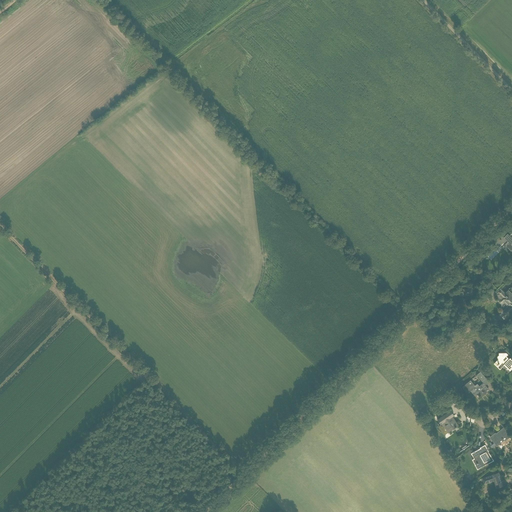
[(500,245),(500,244),(502,241),(511,251),(511,250),(511,238),(507,234),(506,235),(505,234),(504,235),(502,233),(499,236),(500,237),(494,244),(498,247),(500,245)]
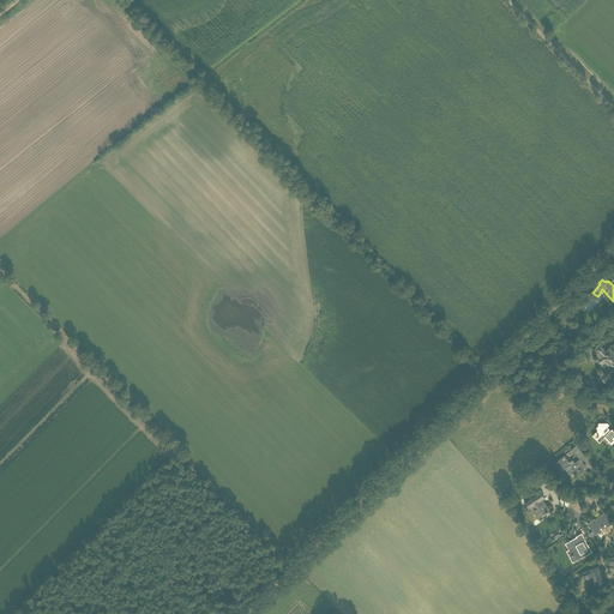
[(589,304),(588,302),(584,306),(589,312),(597,304),(594,300),(589,304)]
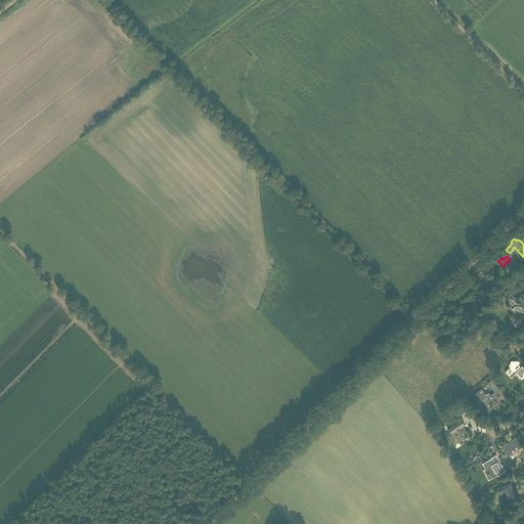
[(470,299),(470,303),(484,302),(483,294),(474,295),(474,298),(470,299)]
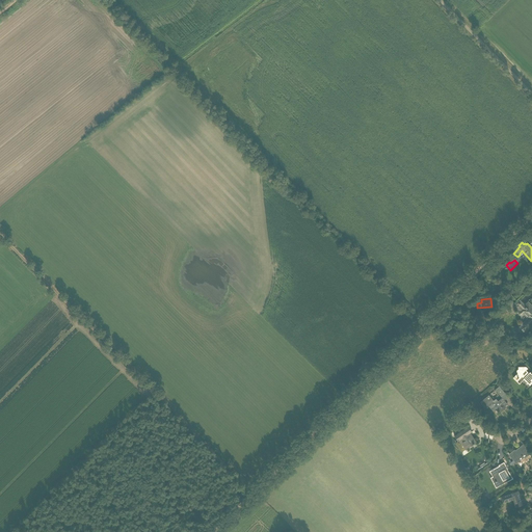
[(519,311),(519,312),(517,314),(519,315),(521,316),(522,316),(523,315),(524,314),(527,318),(521,324),(522,326),(521,327),(524,331),(526,329),(527,329),(531,323),(531,306),(528,303),(526,307),(519,300),(516,302),(509,302),(509,308),(515,308),(519,311)]
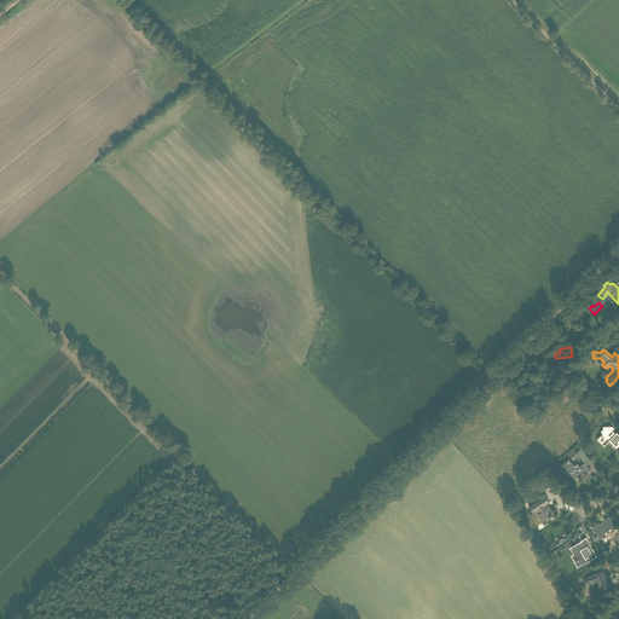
[(601,432),(601,433),(602,434),(597,439),(601,444),(607,439),(617,449),(618,445),(618,434),(617,433),(615,434),(612,431),(614,428),(612,427),(603,427),(603,429),(602,431),(601,431),(601,432)]
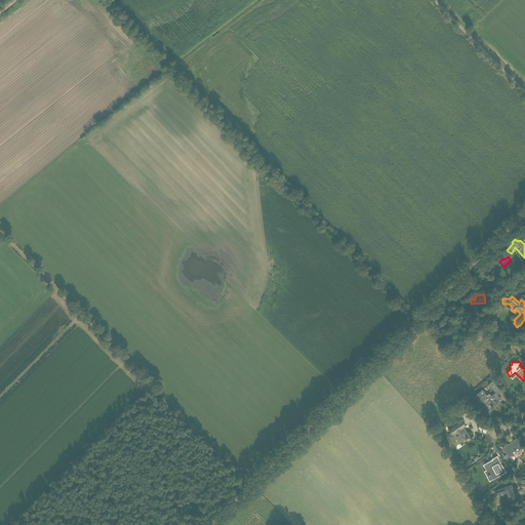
[(494,389),(495,390),(498,388),(492,381),(488,385),(493,390),(494,389)]
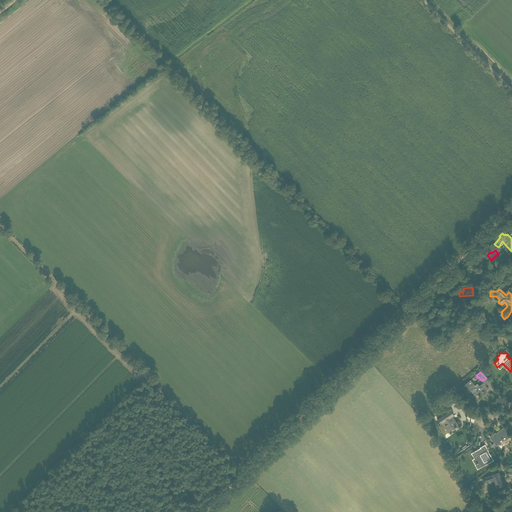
[(487,390),(488,389),(483,383),(479,386),(477,383),(475,385),(470,380),(462,387),(467,393),(470,390),(474,395),(477,393),(481,397),(488,391),(487,390)]
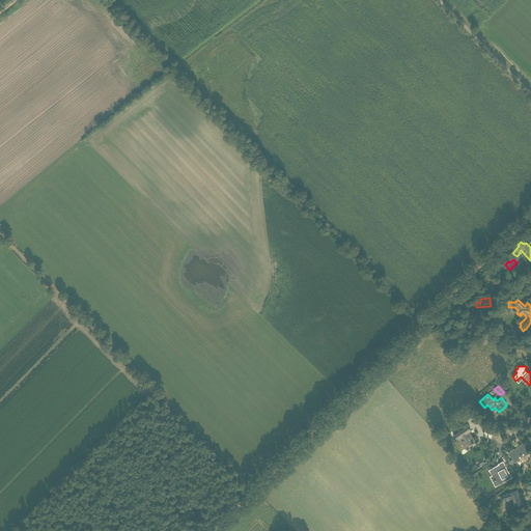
[(469,431),(471,430),(467,425),(453,435),(457,441),(458,440),(465,448),(475,441),(469,431)]
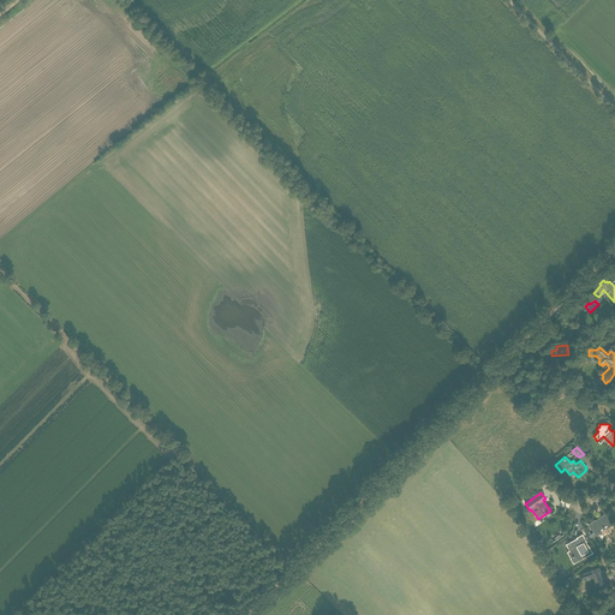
[(589,525),(592,530),(597,536),(608,527),(609,527),(613,525),(607,517),(602,519),(601,518),(593,524),(592,523),(589,525)]
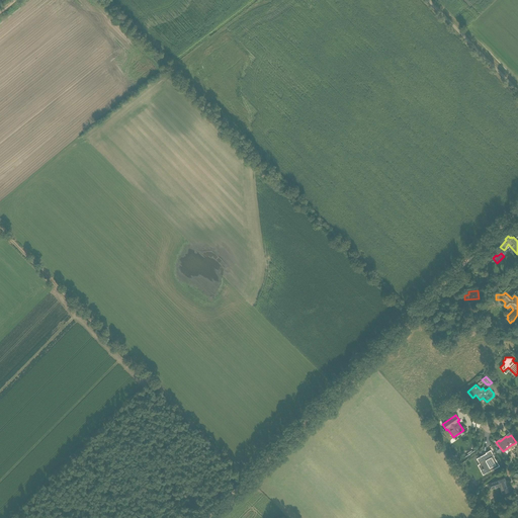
[(477,459),(480,464),(483,463),(486,468),(485,468),(484,469),(484,468),(483,469),(481,470),(483,476),(500,466),(497,461),(496,462),(493,457),(494,456),(491,450),(486,453),(484,454),(485,456),(483,456),(483,455),(481,457),(480,456),(479,457),(477,459)]
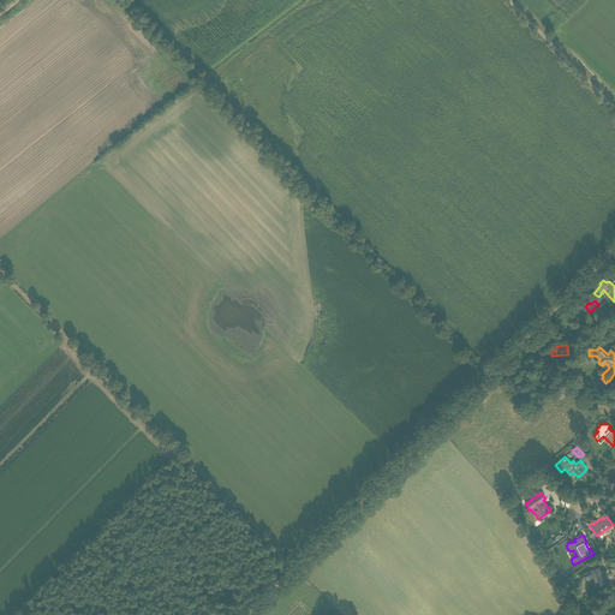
[(593,578),(596,586),(603,584),(598,568),(579,574),(581,581),(593,578)]
